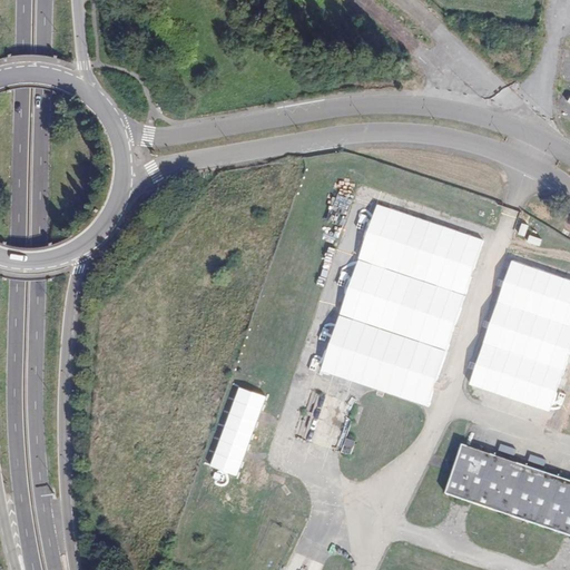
[(375,180),(381,163),(369,158),(362,176),(375,180)]
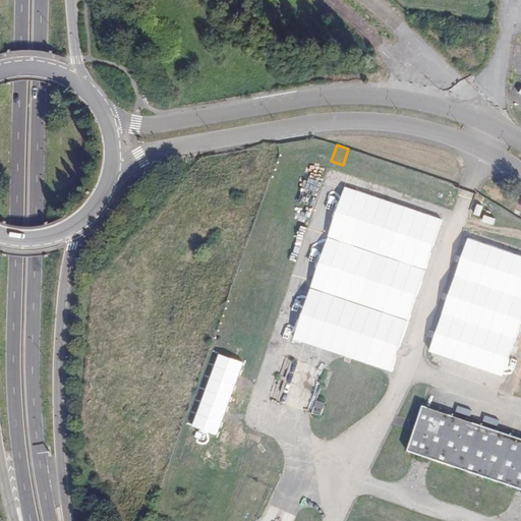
[(393,371),(444,220),(345,187),(294,339),(393,371)]
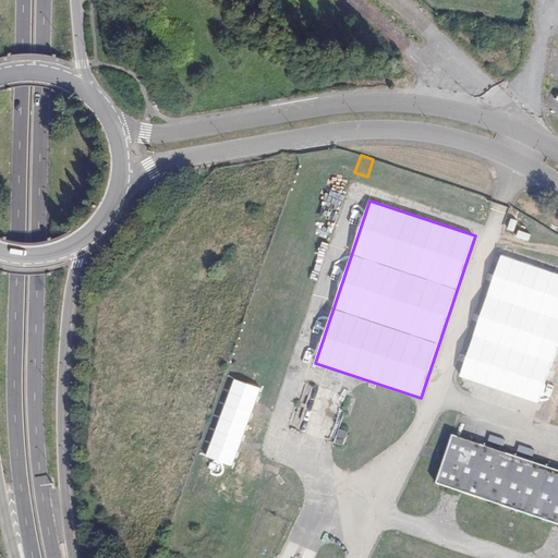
[(455,388),(536,414),(557,344),(557,267),(500,249),(455,388)]
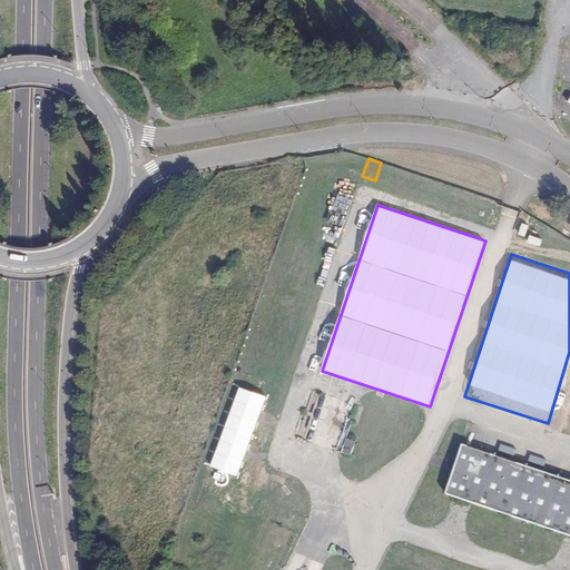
[(356,441),(346,438),(342,452),(351,455),(356,441)]
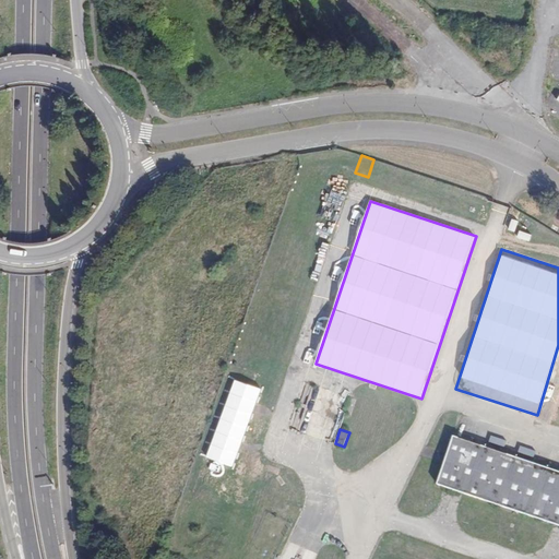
[(558,525),(558,472),(454,437),(438,485),(558,525)]
